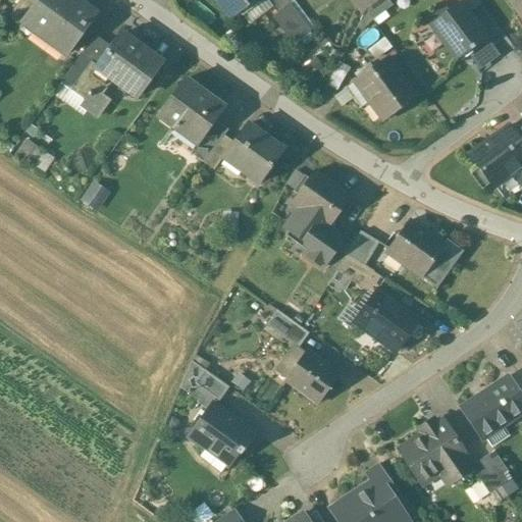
[(31,0),(19,0),(6,17),(20,28),(23,23),(22,22),(36,4),(31,0)]
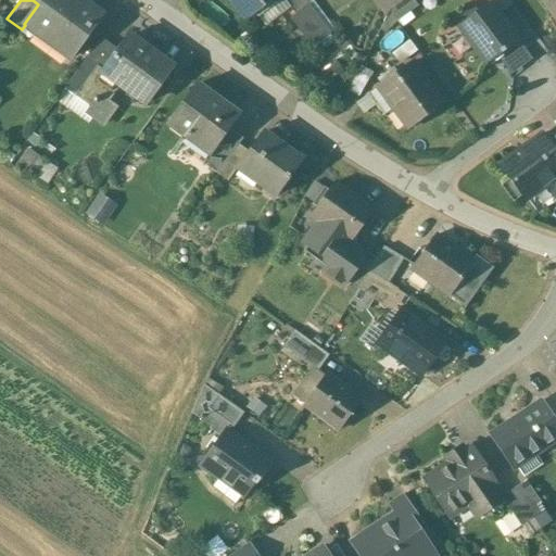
[(41,0),(38,4),(24,24),(25,25),(71,58),(100,16),(78,0),(41,0)]
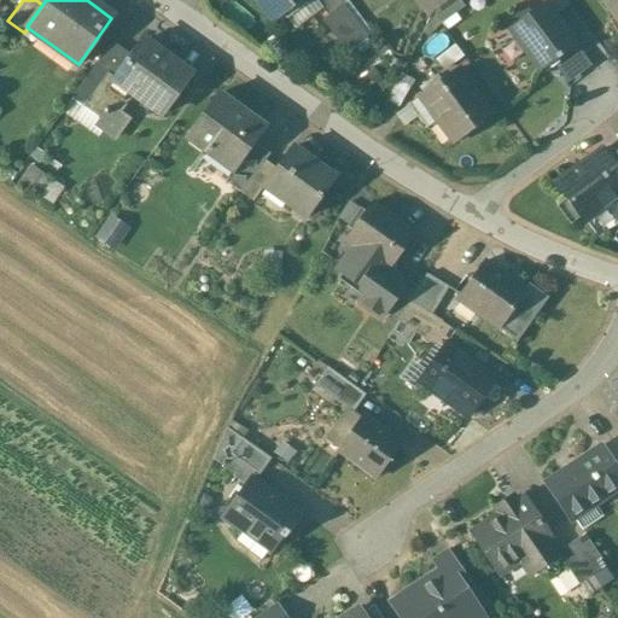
[(301,0),(255,0),(260,5),(261,4),(274,21),(301,0)]
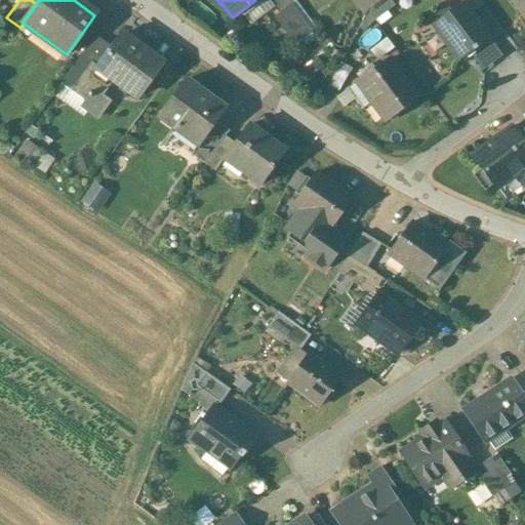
[(524,17),(524,0),(511,0),(524,18),(524,17)]
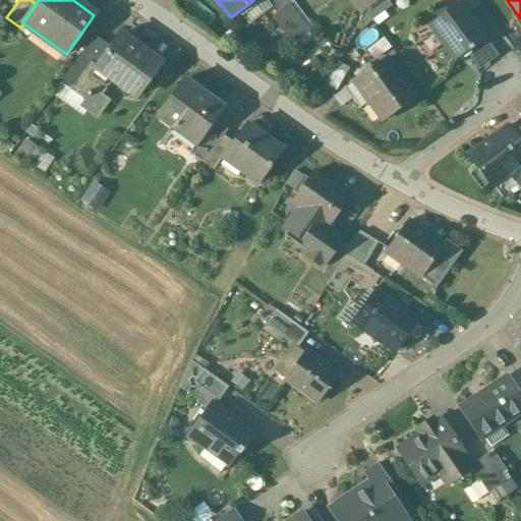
[(485,38),(459,3),(431,23),(442,38),(440,39),(455,59),(467,49),(468,50),(485,38)]
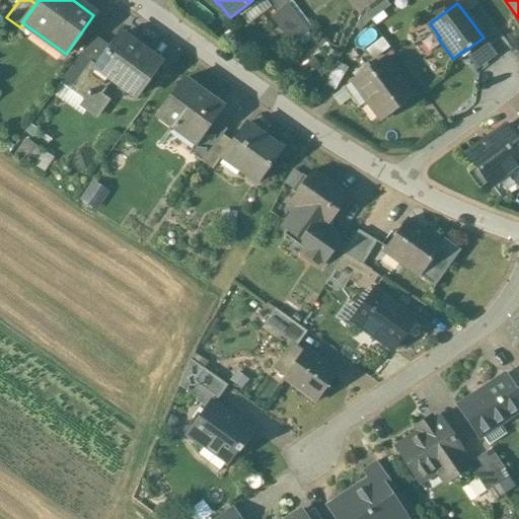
[(287,4),(273,15),(293,43),(308,31),(287,4)]
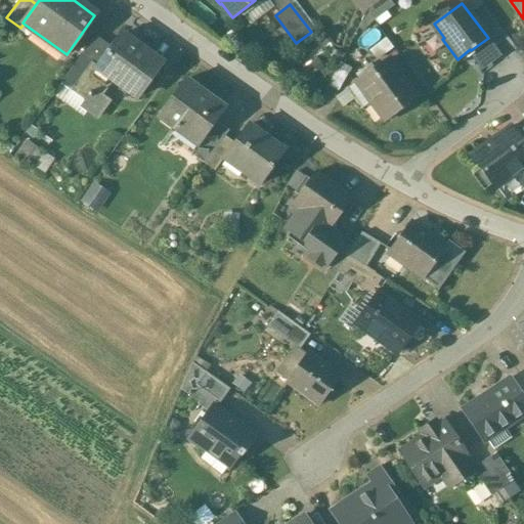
[(161,63),(121,34),(111,48),(96,69),(113,81),(136,98),(161,63)]
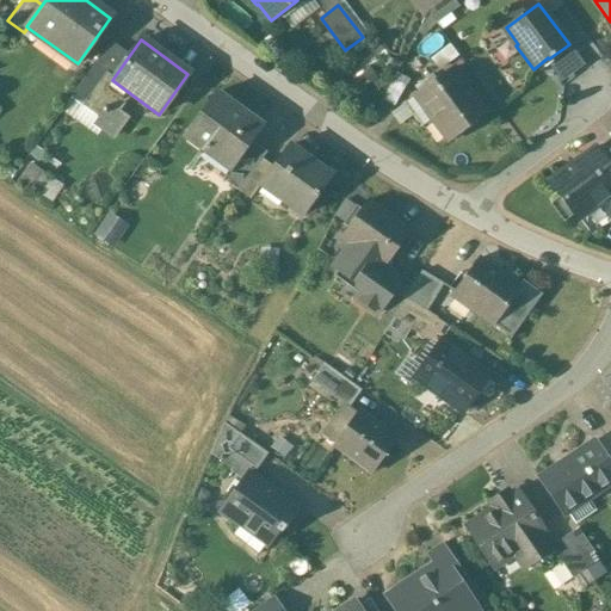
[(110,42),(84,78),(96,86),(84,104),(102,117),(103,113),(105,116),(109,111),(105,109),(107,107),(117,115),(131,94),(112,80),(129,56),(110,42)]
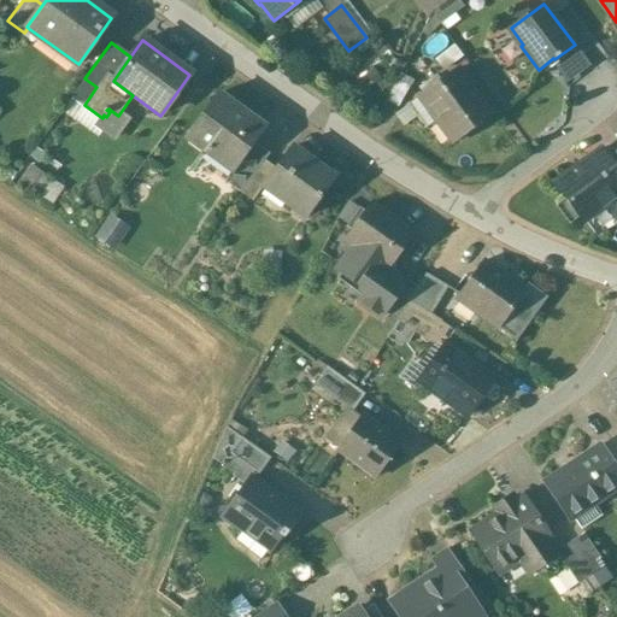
[(481,100),(468,83),(466,83),(456,69),(419,95),(438,119),(435,121),(452,142),(489,115),(480,101),(481,100)]
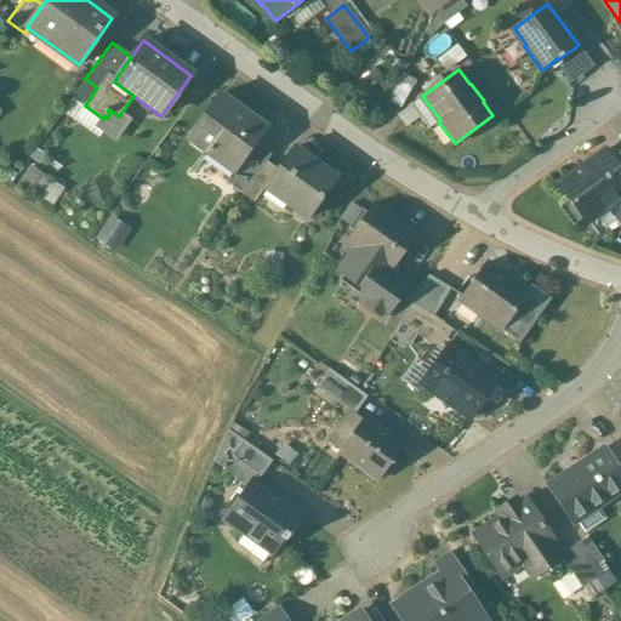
[(265,129),(218,95),(186,138),(208,154),(203,160),(228,178),(233,172),(234,174),(250,151),(265,129)]
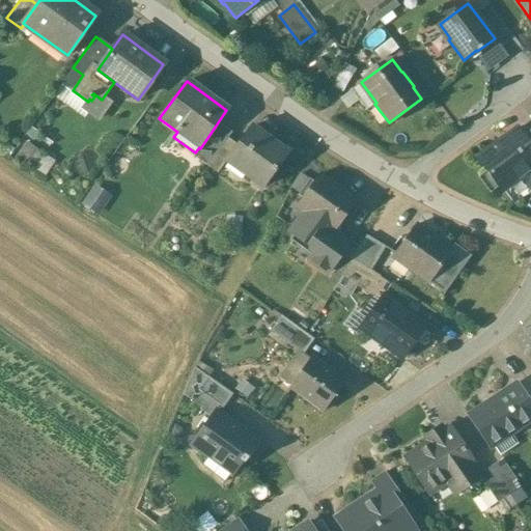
[(236,145),(225,161),(226,162),(228,160),(248,173),(246,175),(262,187),(286,154),(250,127),(236,145)]
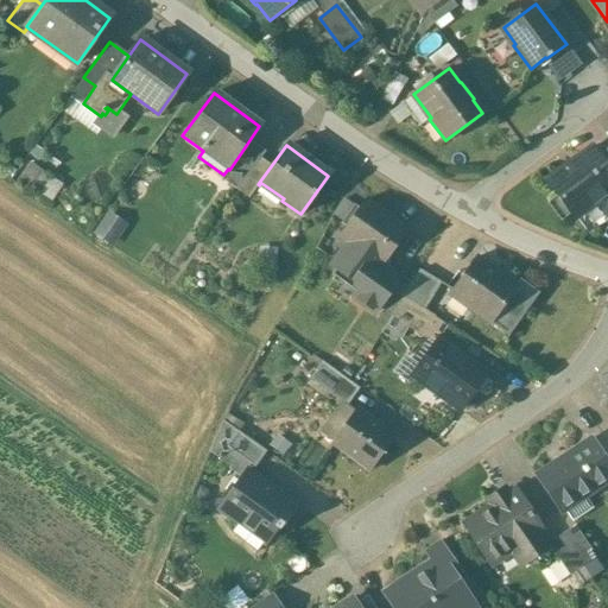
[(245,147),(229,170),(228,169),(223,175),(220,179),(236,191),(239,187),(259,159),(260,158),(245,147)]
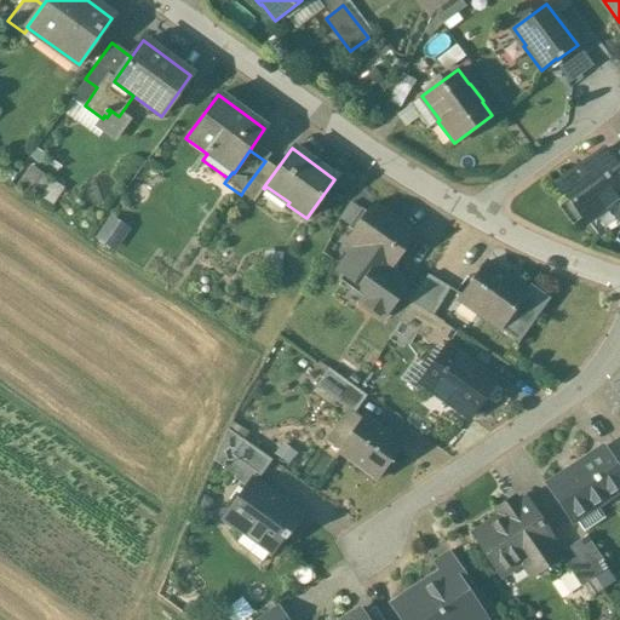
[(619,173),(602,150),(556,184),(585,223),(619,196),(619,173)]
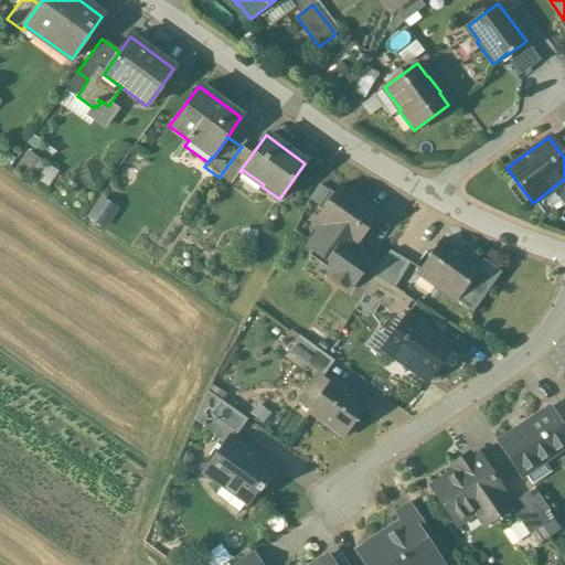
[(241,148),(222,173),(233,181),(240,171),(252,155),(242,147),(241,148)]
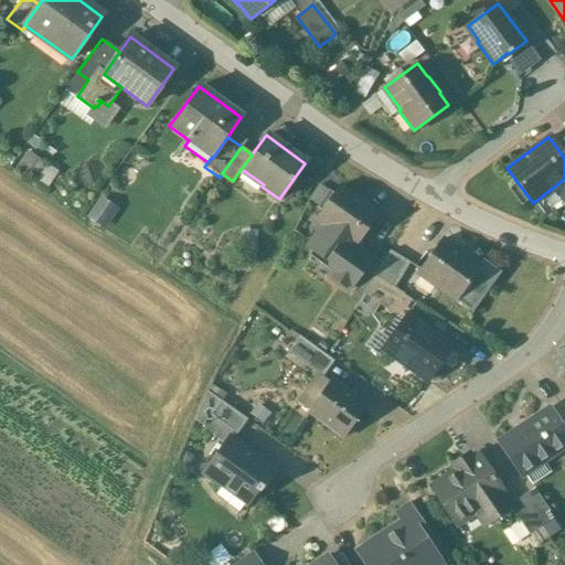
[(21,150),(13,170),(50,185),(57,167),(21,150)]
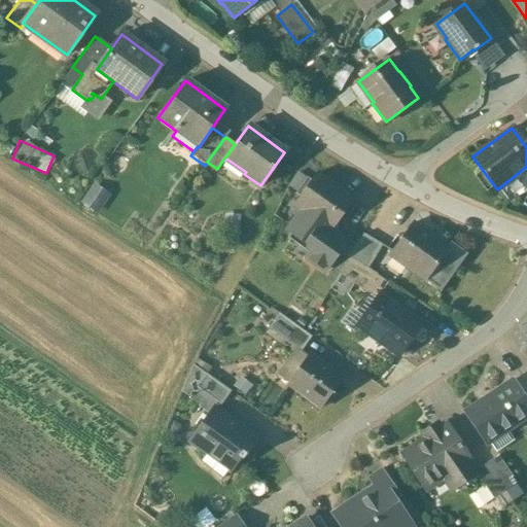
[(351,198),(317,174),(318,174),(316,173),(293,205),(310,216),(311,215),(329,229),(328,230),(330,231),(331,230),(353,199),(351,198)]
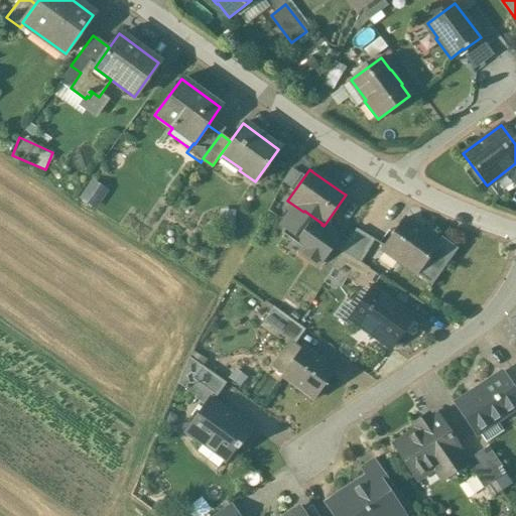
[(81,202),(99,208),(106,186),(88,180),(81,202)]
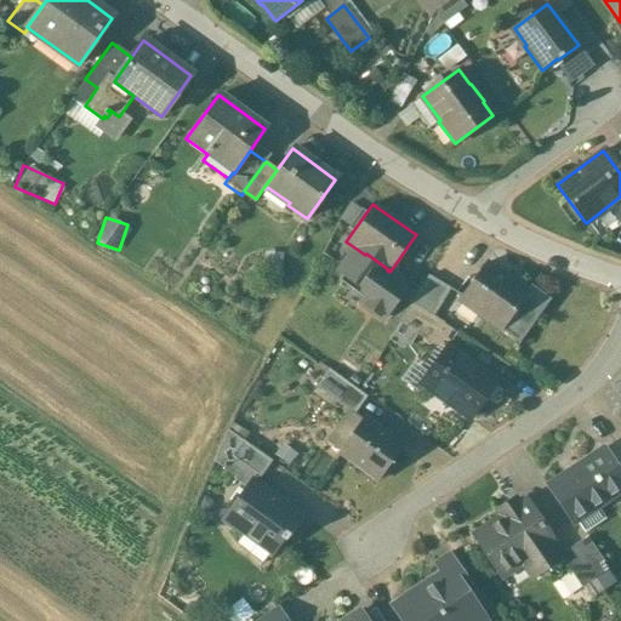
[(388,269),(366,254),(365,255),(362,260),(353,261),(347,269),(348,279),(369,294),(370,295),(387,271),(388,269)]
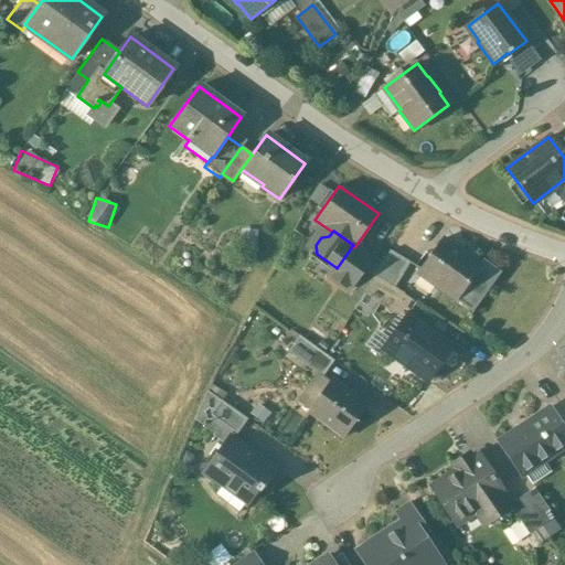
[(478,265),(464,255),(464,256),(440,240),(417,274),(456,300),(479,266),(478,265)]
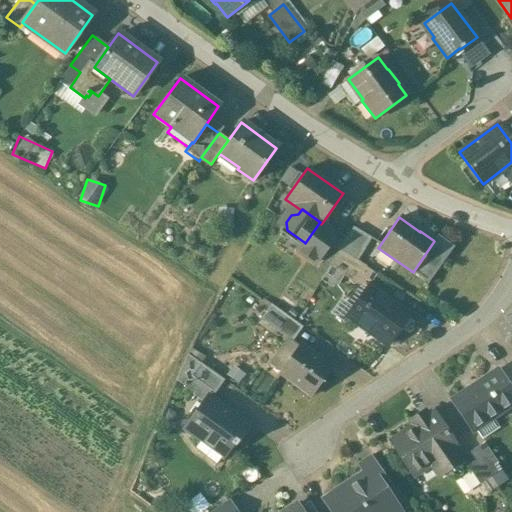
[(319,223),(305,243),(304,242),(297,251),(315,263),(318,259),(315,257),(331,230),(322,223),(321,224),(319,223)]
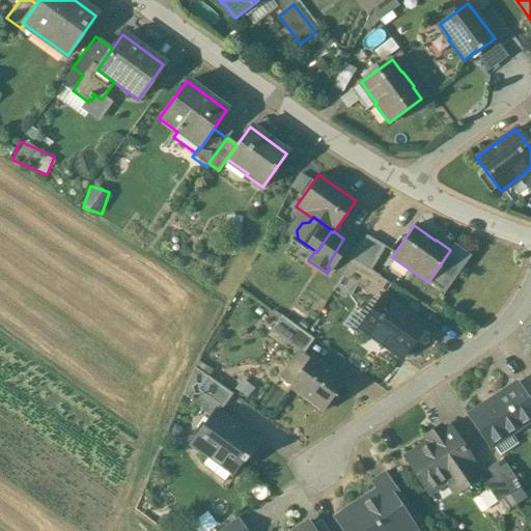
[(385,247),(365,235),(359,247),(351,260),(369,272),(385,247)]
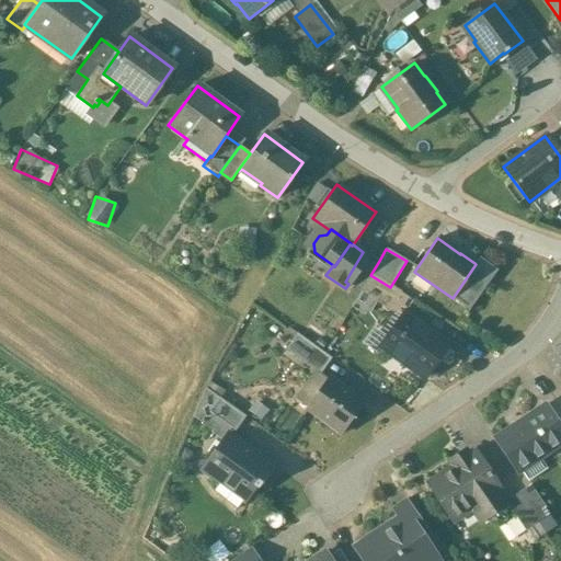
[(359,268),(348,284),(361,292),(370,275),(379,261),(364,251),(363,252),(367,254),(357,267),(359,268)]
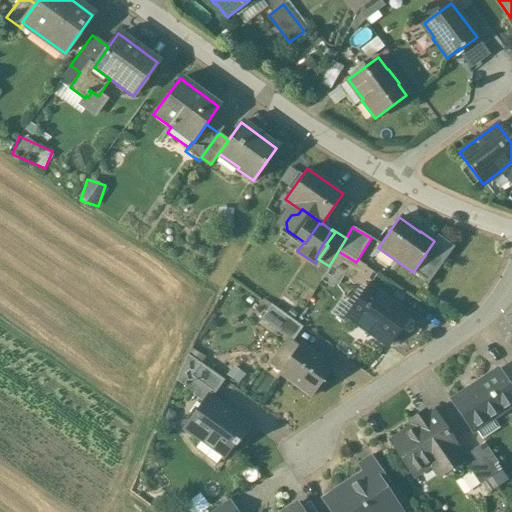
[(335,232),(331,230),(315,257),(318,259),(328,245),(326,244),(335,232)]
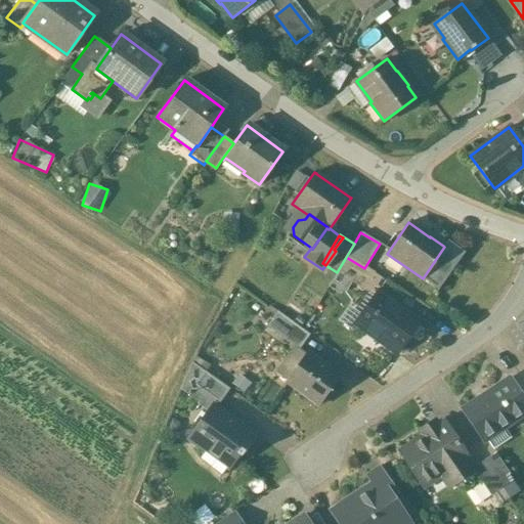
[(444,247),(423,278),(437,290),(464,253),(447,241),(443,246),(444,247)]
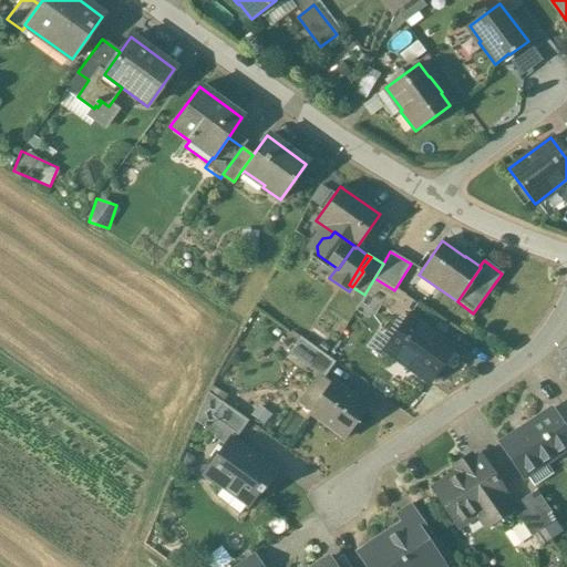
[(394,290),(374,278),(364,295),(364,296),(400,318),(411,301),(394,290)]
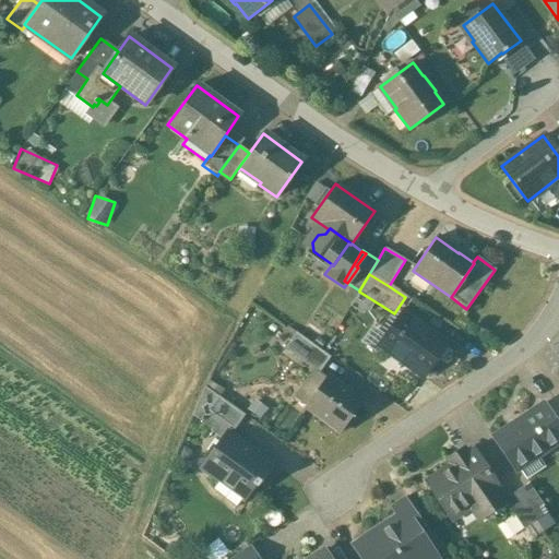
[(445,344),(403,312),(379,345),(423,377),(445,344)]
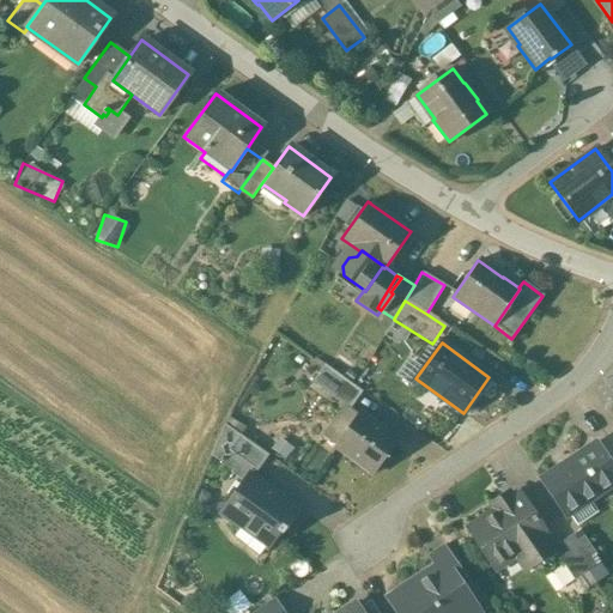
[(362,392),(323,364),(311,382),(349,410),(362,392)]
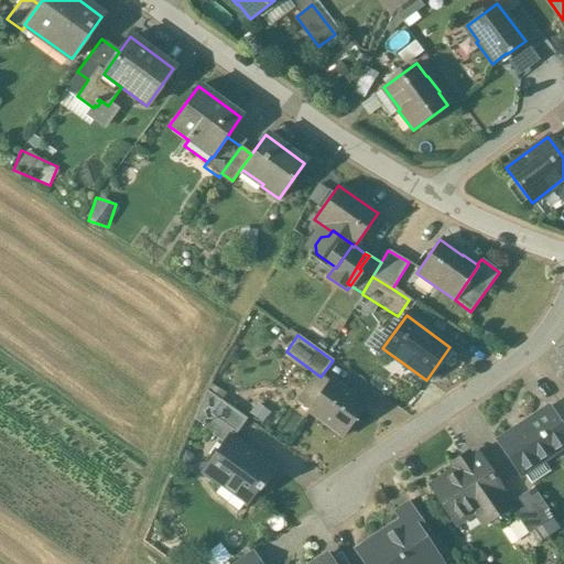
[(367,407),(329,380),(307,411),(344,437),(367,407)]
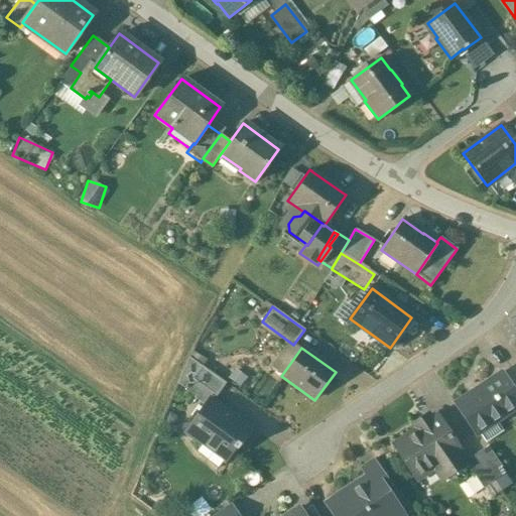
[(225,383),(202,366),(191,380),(216,397),(225,383)]
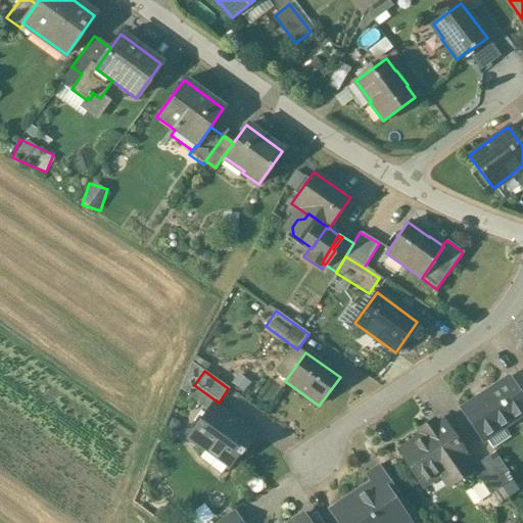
[(507,379),(474,400),(474,399),(461,409),(482,440),(522,413),(522,400),(508,378),(506,379),(507,379)]
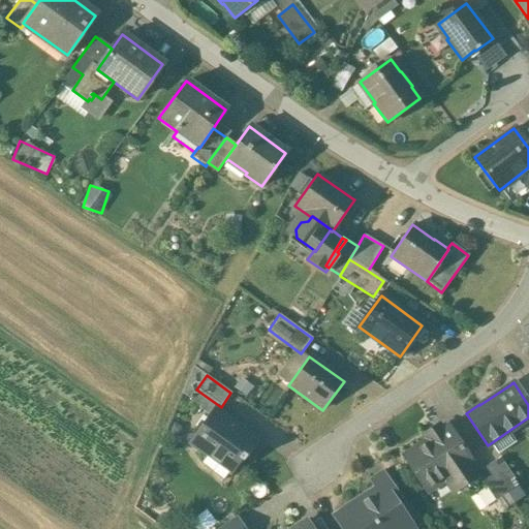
[(256,441),(214,410),(190,443),(207,456),(208,455),(229,470),(228,471),(230,472),(240,460),(242,461),(256,441)]
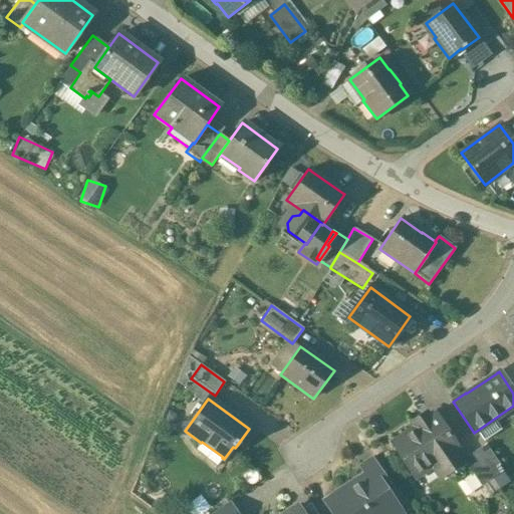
[(426,414),(411,423),(415,429),(393,444),(392,443),(391,443),(414,478),(457,449),(434,415),(429,418),(426,414)]
